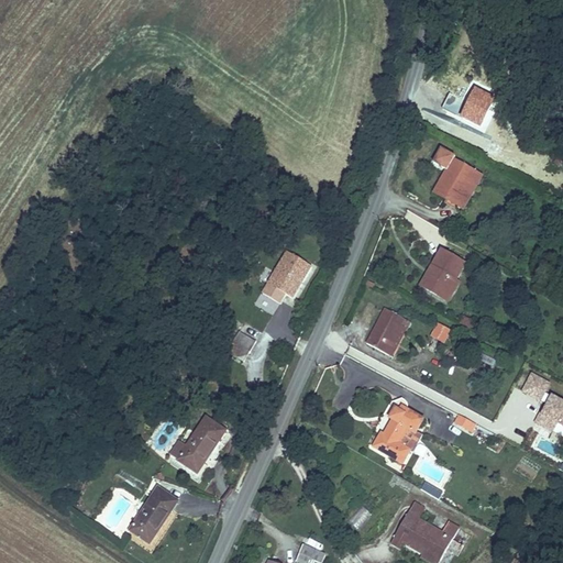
[(462,119),(481,129),(494,101),(475,92),(462,119)]
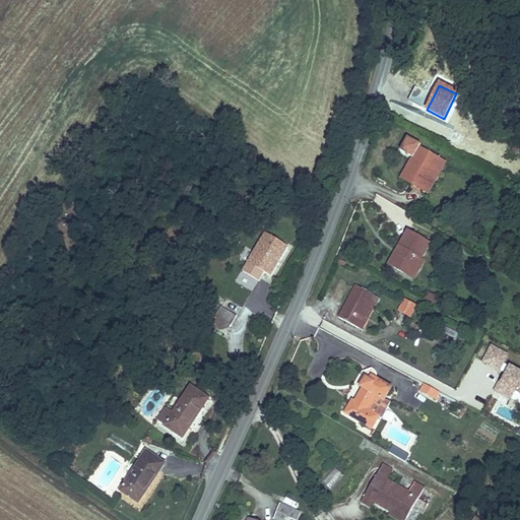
[(401,180),(424,193),(442,163),(419,149),(421,145),(407,137),(400,149),(414,157),(401,180)]
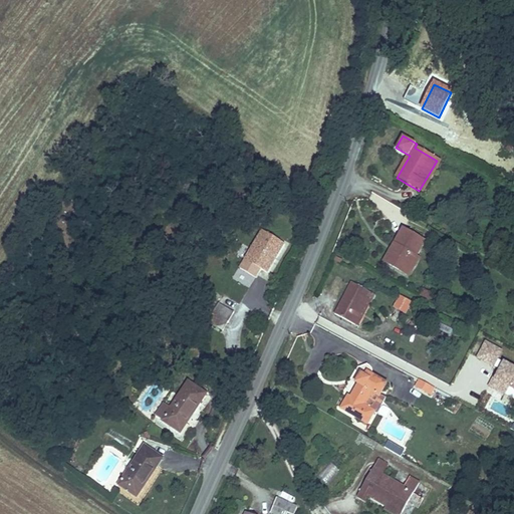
[(437,161),(419,191),(423,194),(441,163),(437,161)]
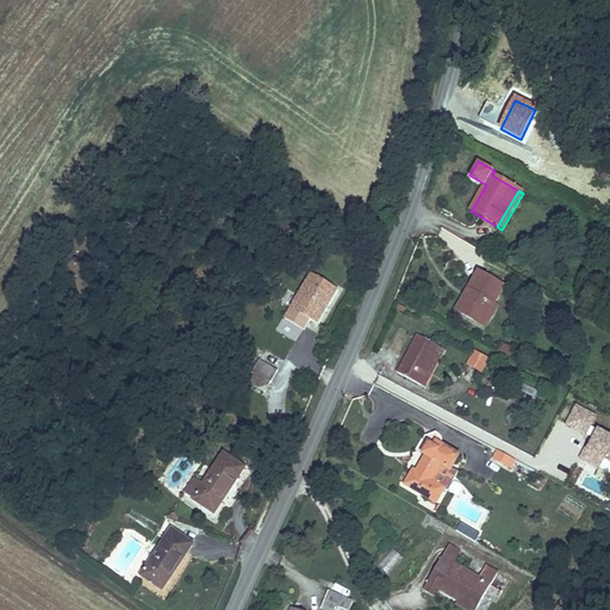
[(313,226),(323,229),(325,216),(317,215),(313,226)]
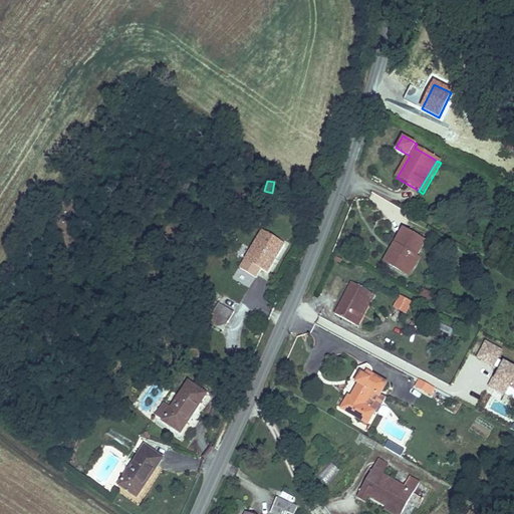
[(253,254),(276,267),(293,238),(271,225),(253,254)]
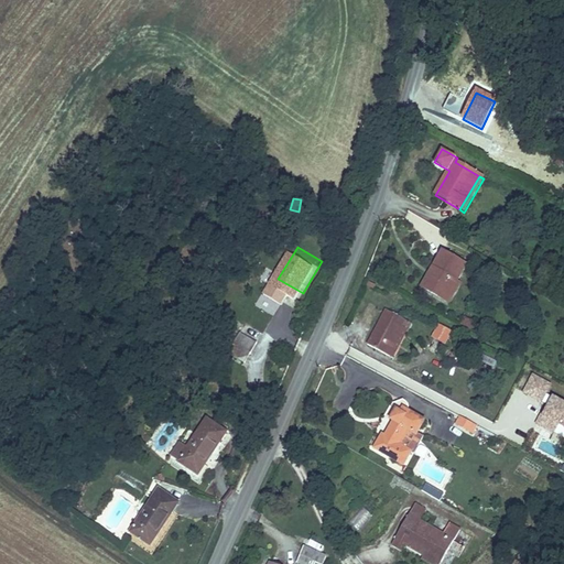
[(423,288),(445,300),(456,282),(465,266),(444,253),(423,288)]
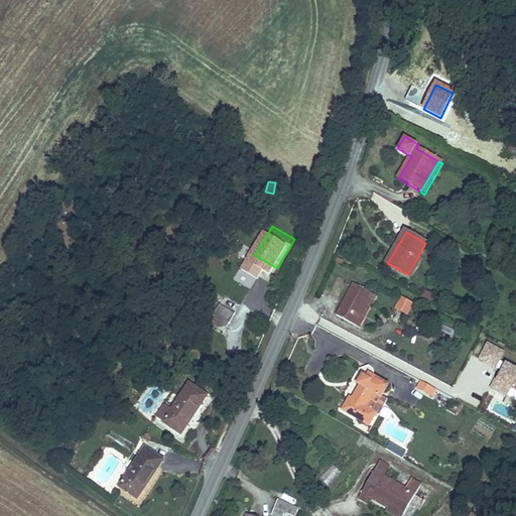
[(417,258),(407,274),(412,277),(422,261),(417,258)]
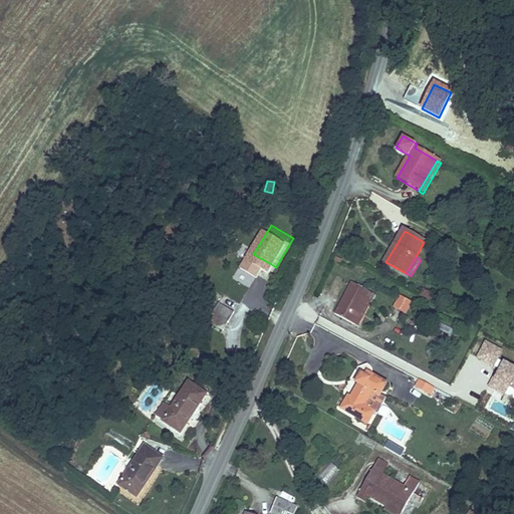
[(214,315),(231,326),(258,279),(242,269),(214,315)]
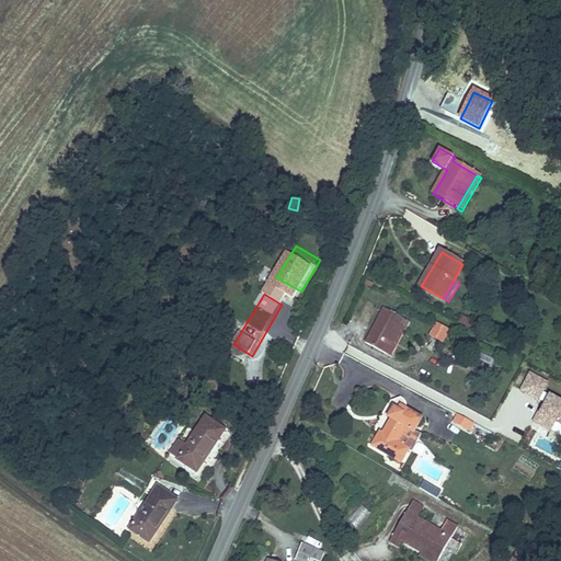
[(365,344),(386,355),(400,327),(404,319),(384,309),(365,344)]
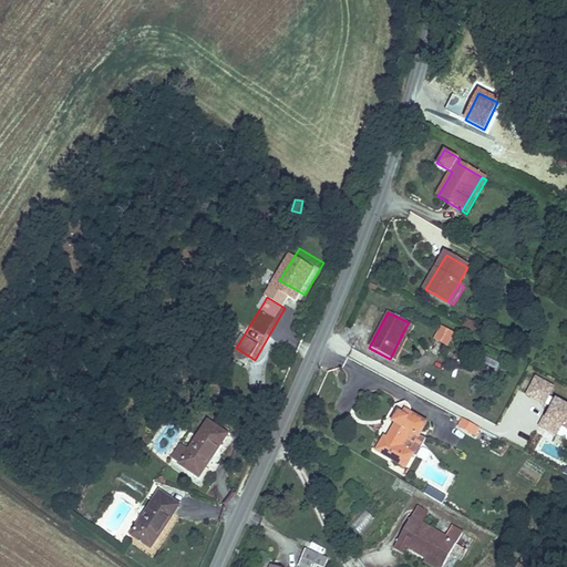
[(436,340),(445,346),(452,333),(443,328),(436,340)]
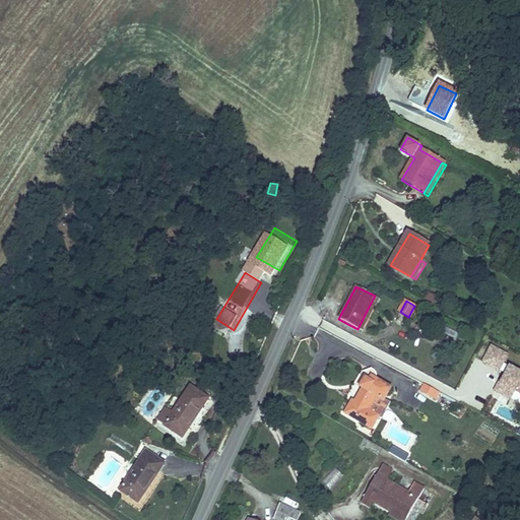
[(371,303),(358,329),(364,332),(377,307),(371,303)]
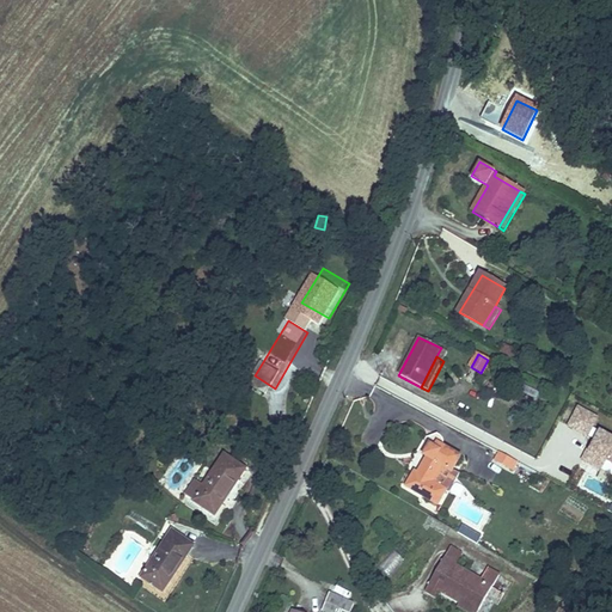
[(580,464),(611,472),(611,436),(594,433),(599,415),(574,408),(567,430),(588,436),(580,464)]
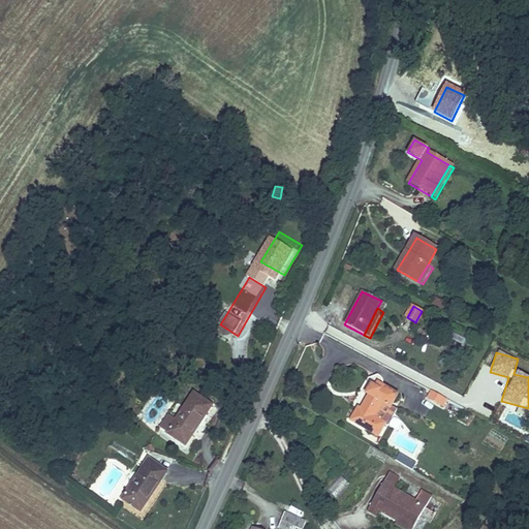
[(376,392),(383,395),(384,396),(391,382),(374,374),(370,380),(363,377),(358,386),(362,387),(355,404),(351,403),(347,412),(377,427),(383,413),(375,409),(369,407),(376,392)]
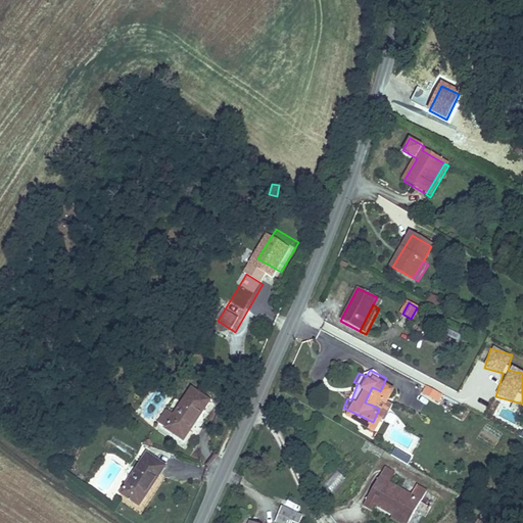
[(443,393),(447,386),(432,378),(428,385),(443,393)]
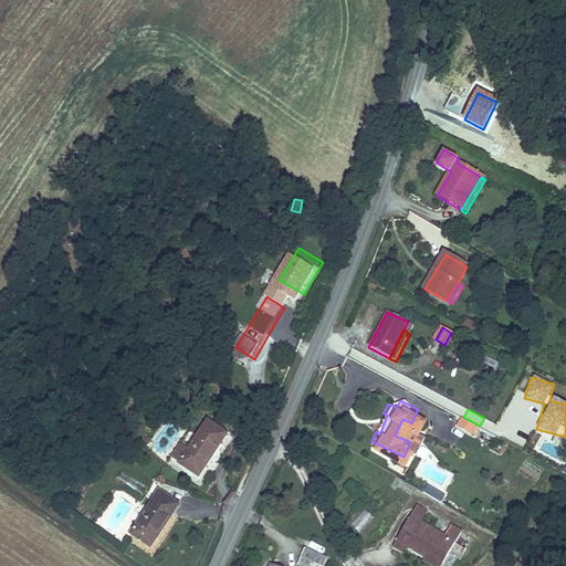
[(459,417),(454,426),(474,436),(479,427),(459,417)]
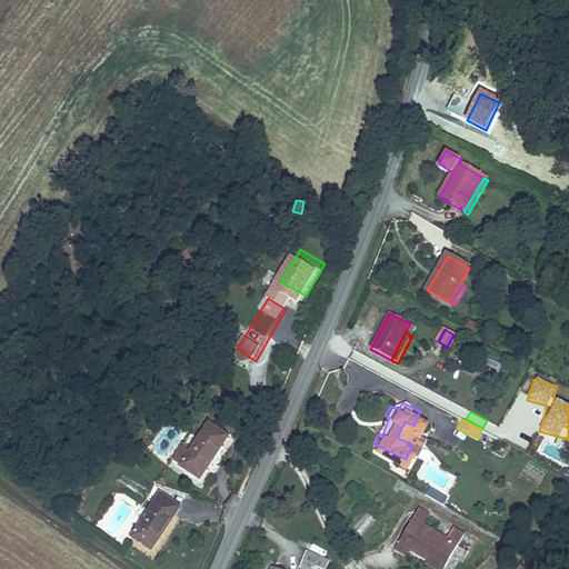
[(196,449),(186,463),(210,478),(237,437),(213,421),(196,449)]
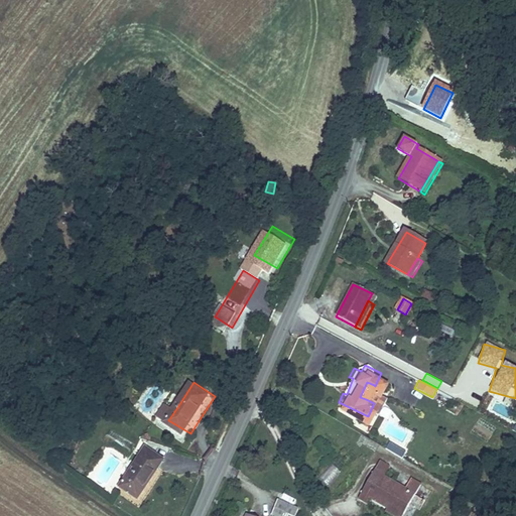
[(366,399),(374,385),(367,382),(360,397),(366,399)]
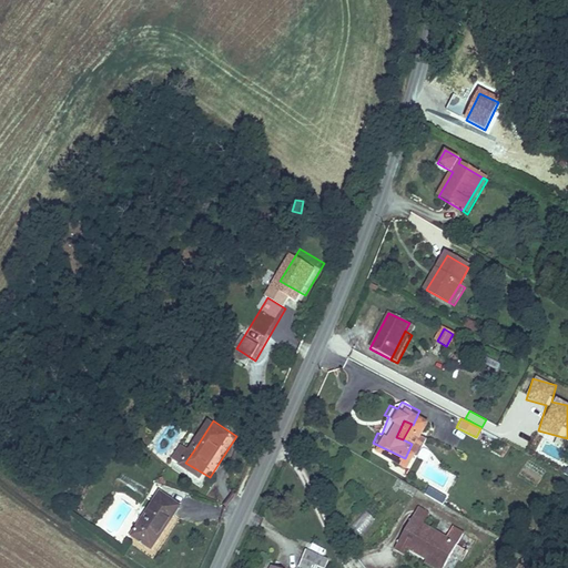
[(180,458),(185,463),(195,448),(190,445),(180,458)]
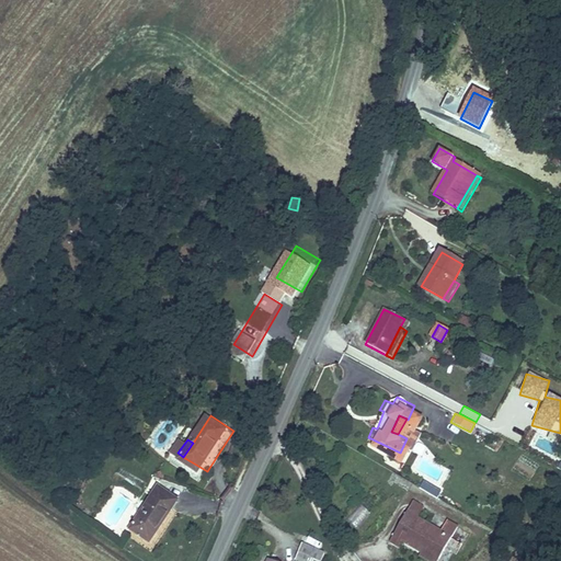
[(437,497),(443,489),(431,481),(425,490),(437,497)]
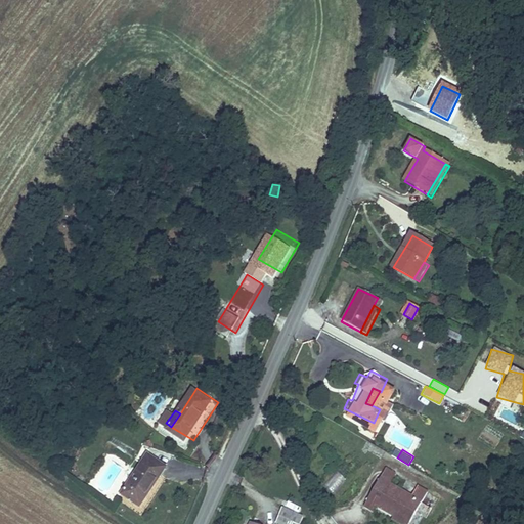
[(128,489),(147,503),(171,466),(153,453),(128,489)]
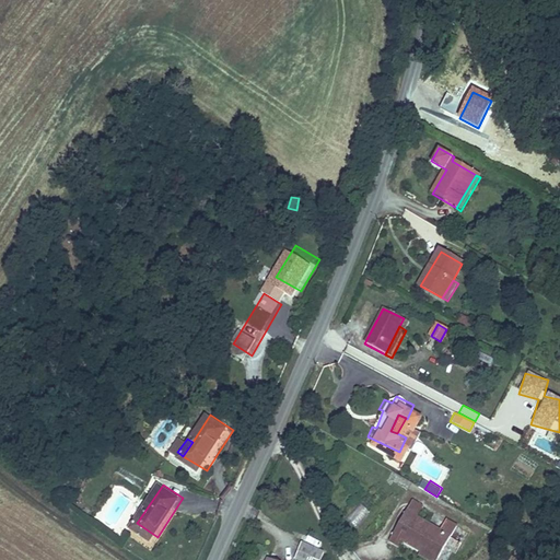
[(410,490),(405,500),(417,506),(421,498),(410,490)]
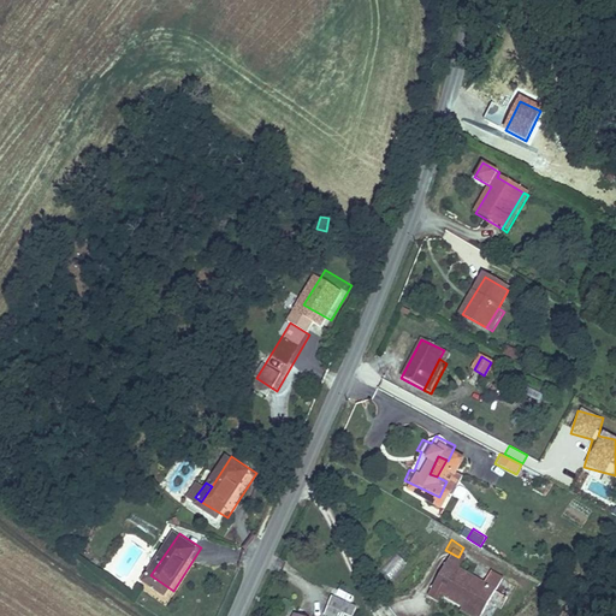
[(430,578),(465,597),(468,593),(487,604),(505,569),(493,563),(487,574),(458,557),(445,550),(430,578)]
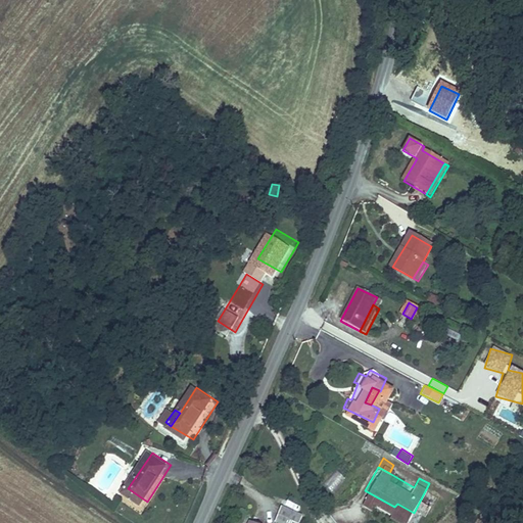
[(332,492),(344,478),(336,471),(324,485),(332,492)]
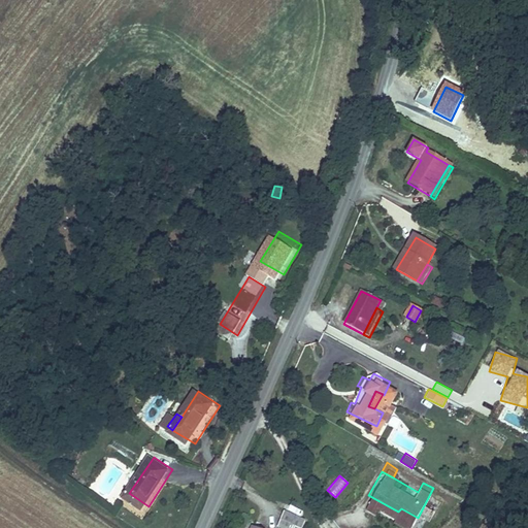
[(277,518),(293,526),(296,519),(302,522),(307,510),(286,500),(277,518)]
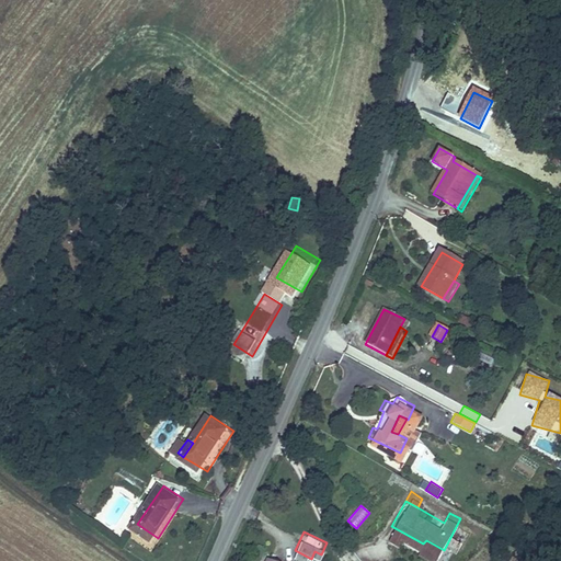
[(426,540),(423,544),(422,546),(438,556),(444,550),(426,540)]
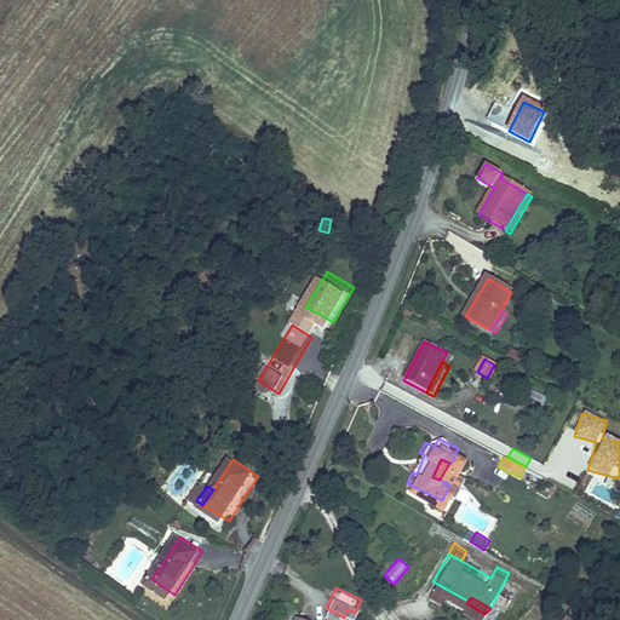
[(290,619),(321,619),(322,618),(298,606),(290,619)]
